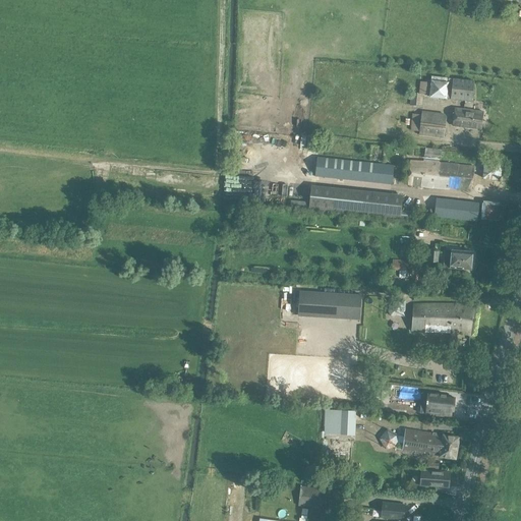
[(498,0),(488,0),(485,13),(495,16),(498,0)]
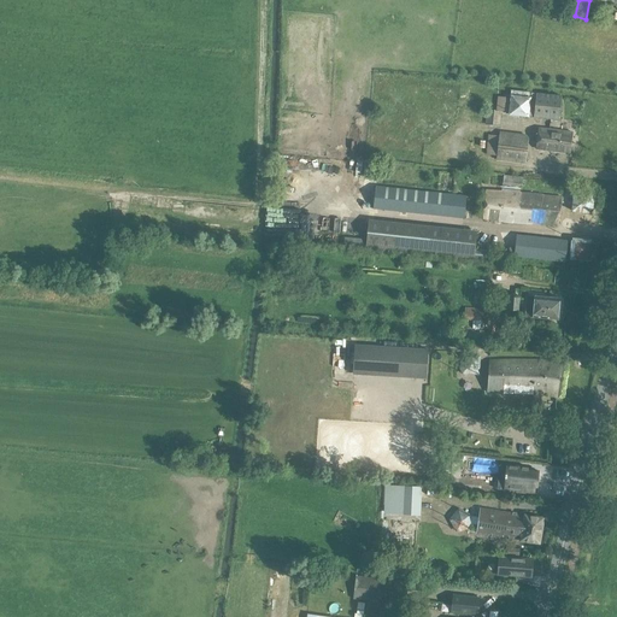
[(510,106),(510,112),(509,116),(559,121),(562,97),(511,92),(511,95),(510,106)]
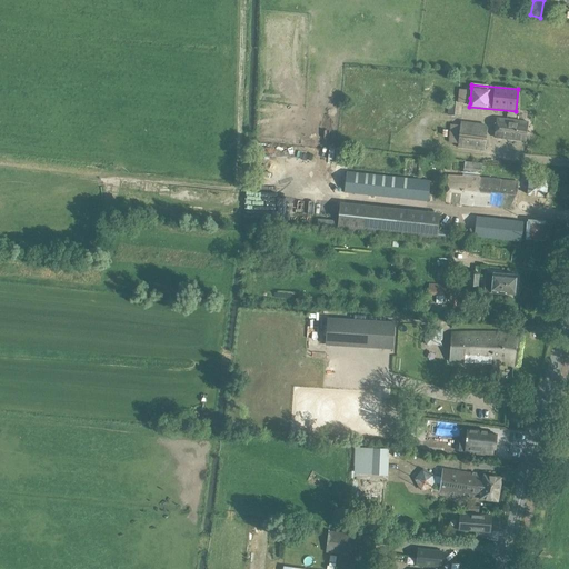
[(449,95),(452,95),(451,101),(449,101),(448,115),(458,116),(459,102),(470,103),(470,98),(471,88),(459,87),(459,88),(455,88),(455,89),(450,89),(449,95)]
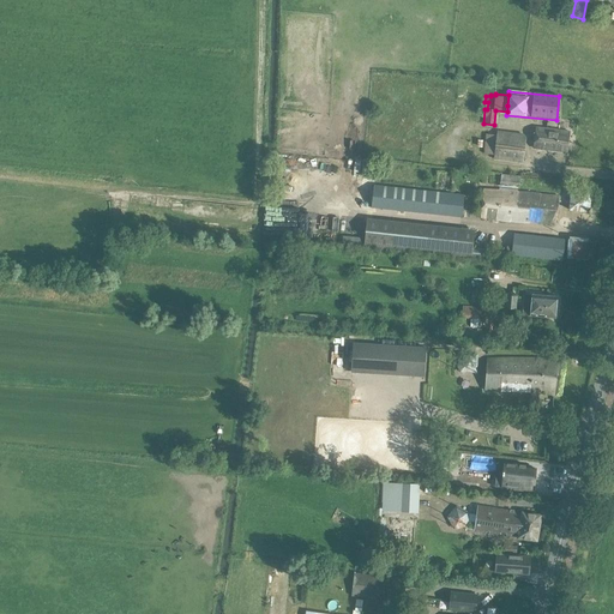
[(571,132),(537,127),(534,148),(567,152),(571,132)]
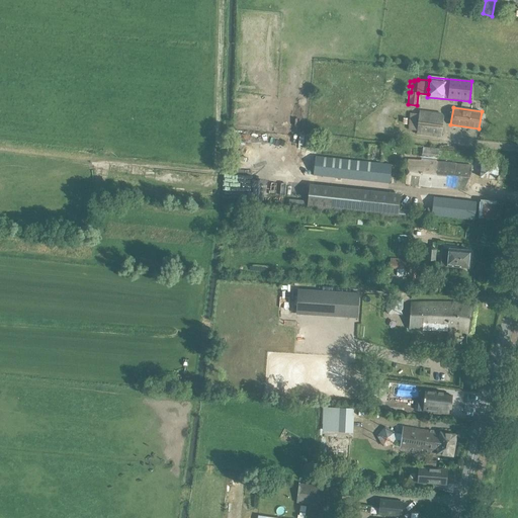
[(442,137),(444,116),(442,114),(420,111),(420,115),(411,114),(409,130),(418,131),(418,134),(442,137)]
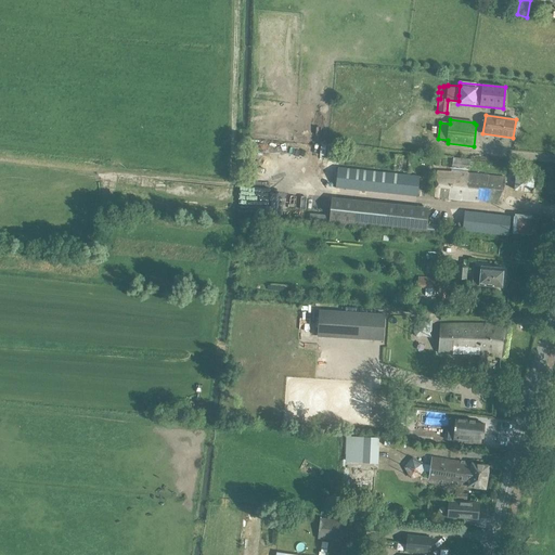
[(336,188),(417,196),(420,177),(338,168),(336,188)]
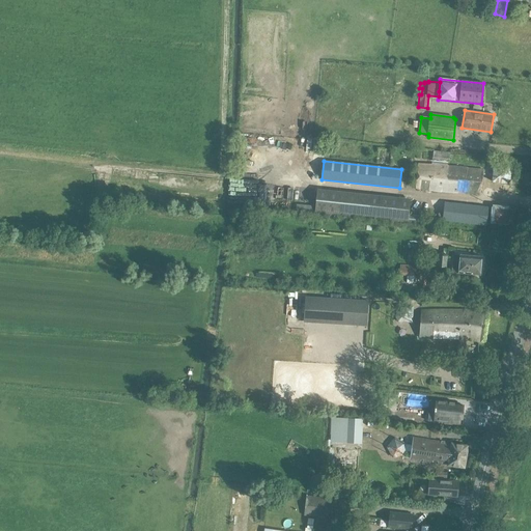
[(439,191),(481,195),(484,170),(432,165),(419,164),(417,188),(439,191)]
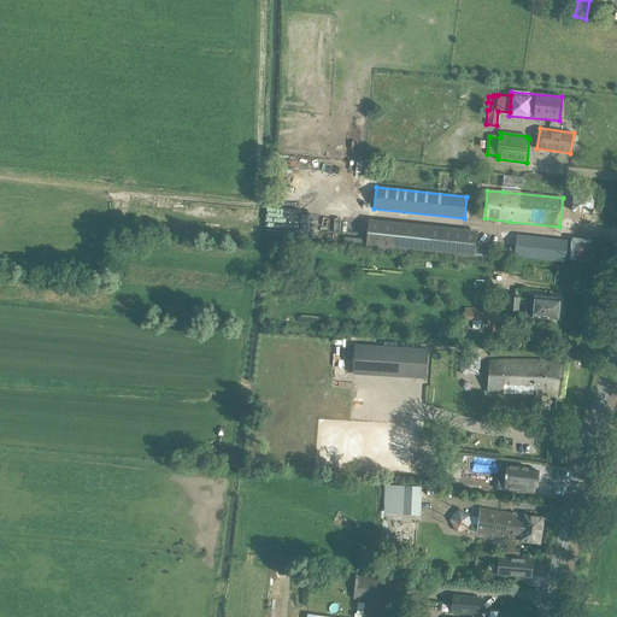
[(594,193),(575,191),(573,211),(593,212),(594,193)]
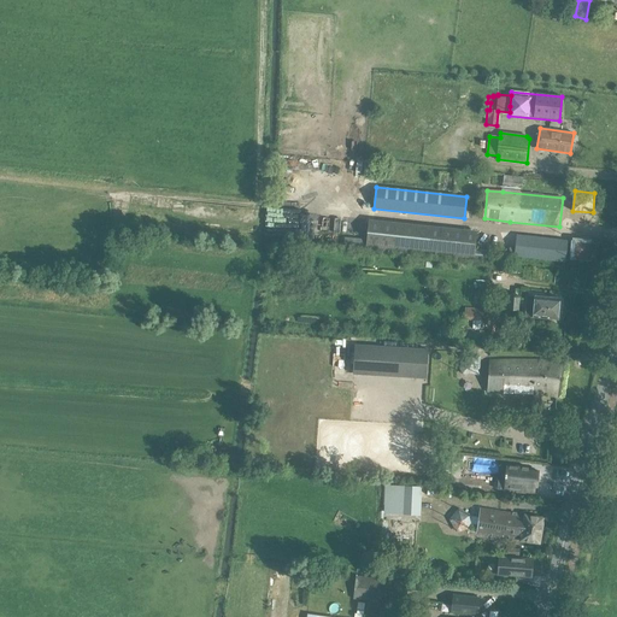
[(369,222),(366,247),(474,259),(475,248),(477,235),(369,222)]
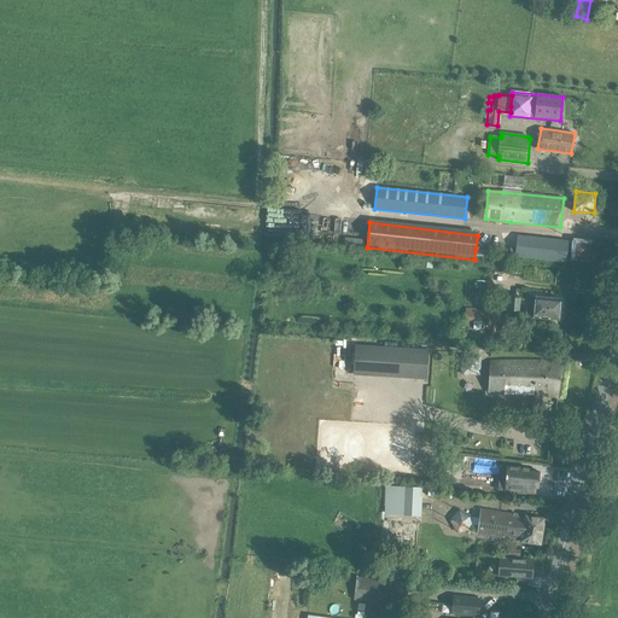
[(518,235),(516,257),(567,262),(570,240),(518,235)]
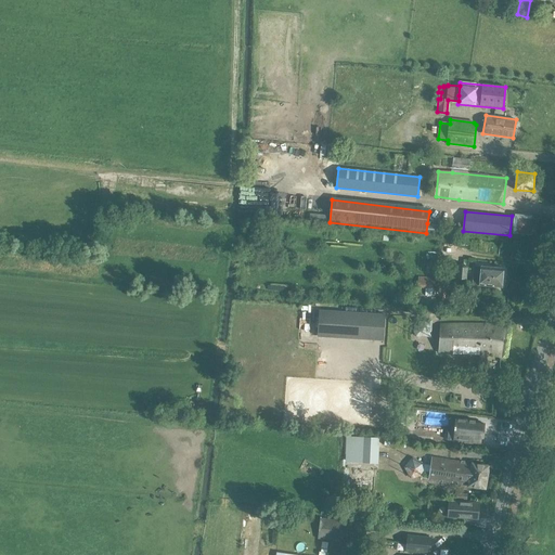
[(533,216),(514,215),(513,234),(532,235),(533,216)]
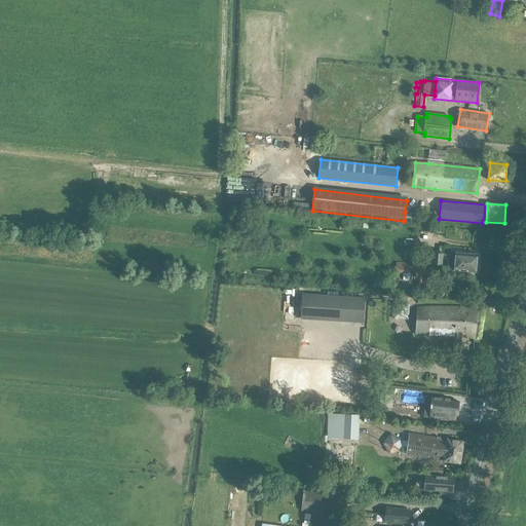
[(405,212),(404,221),(421,223),(422,214),(405,212)]
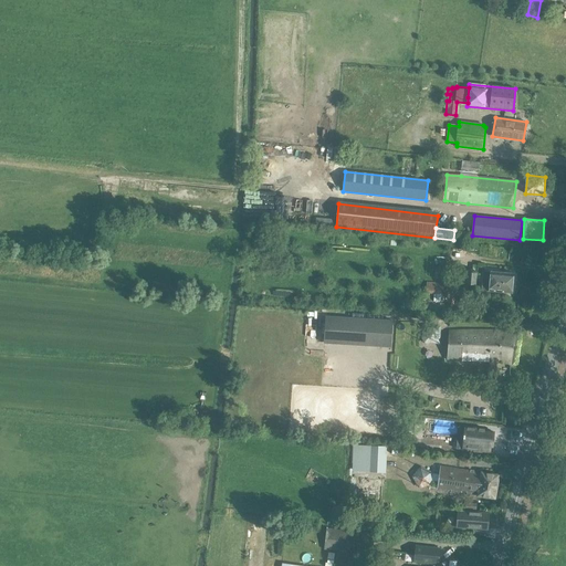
[(514,274),(491,272),(483,271),(481,293),(490,294),(490,291),(513,293),(514,274)]
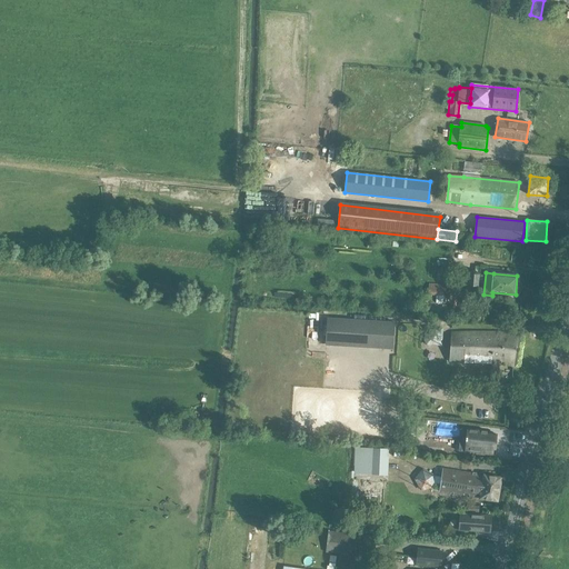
[(470,273),(469,286),(478,287),(479,275),(470,273)]
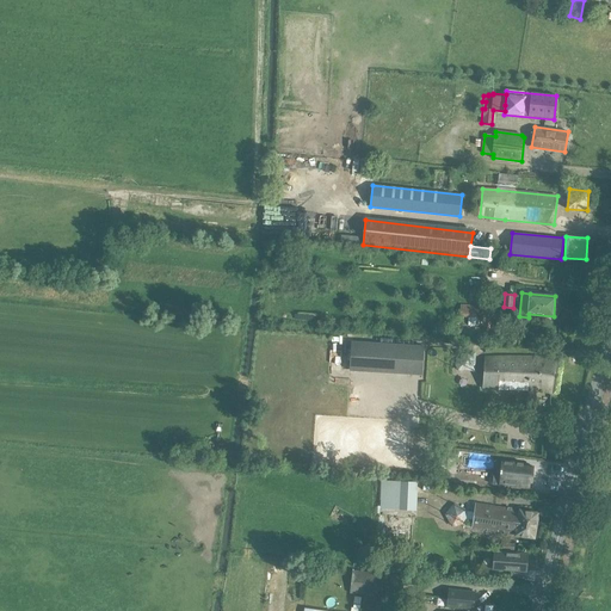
[(462,304),(462,315),(476,316),(477,306),(462,304)]
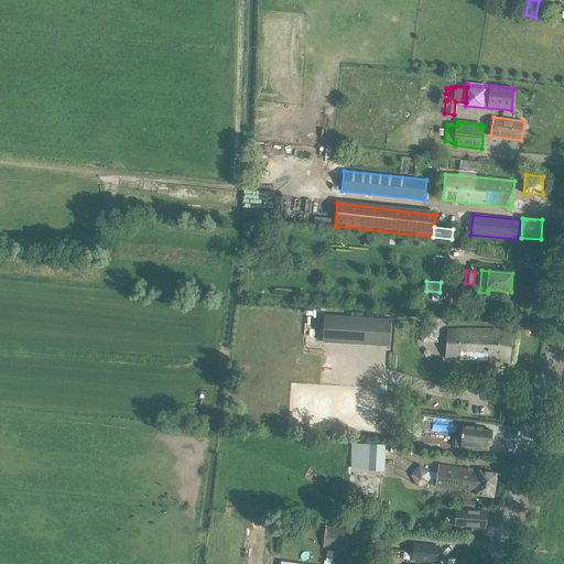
[(324,315),(323,343),(356,345),(358,317),(324,315)]
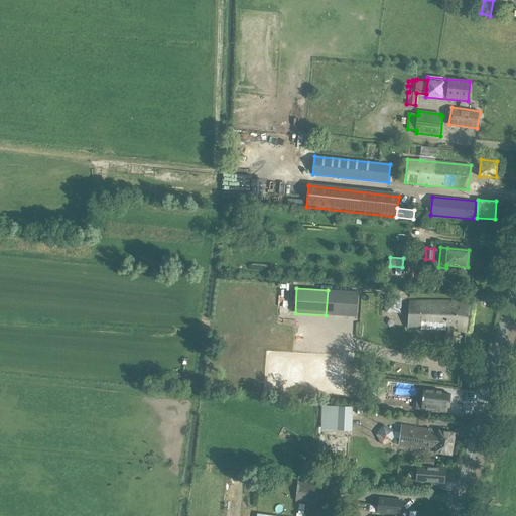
[(328,290),(326,315),(357,317),(357,310),(358,292),(328,290)]
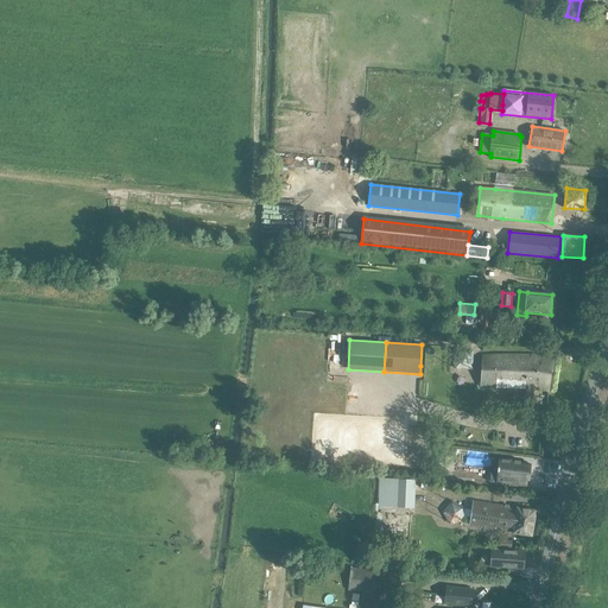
[(526,390),(532,355),(482,355),(480,387),(526,390)]
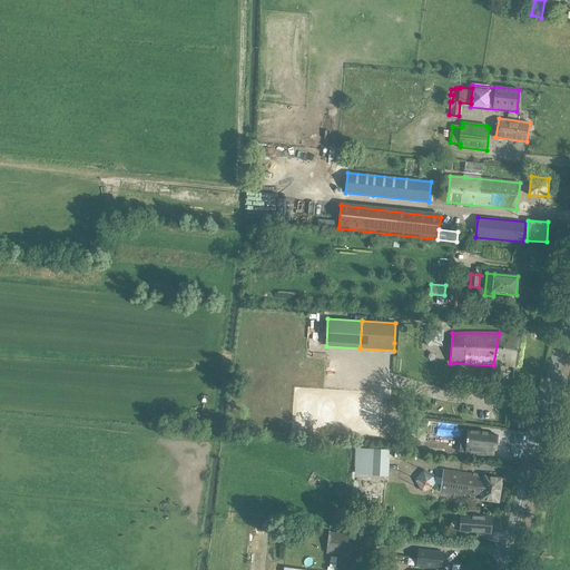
[(499,333),(493,365),(500,365),(516,367),(519,335),(499,333)]
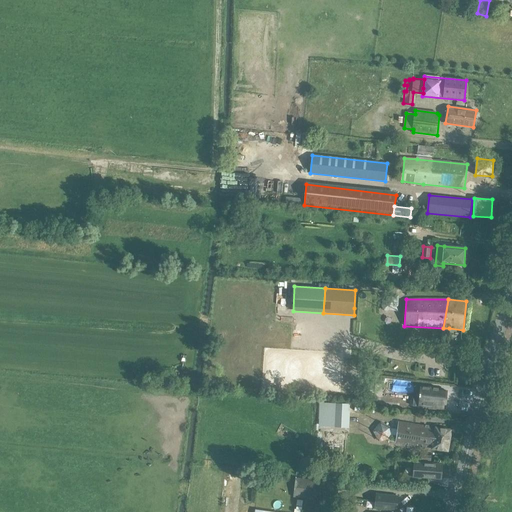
[(421,387),(419,407),(436,408),(436,404),(446,405),(447,391),(431,390),(431,388),(421,387)]
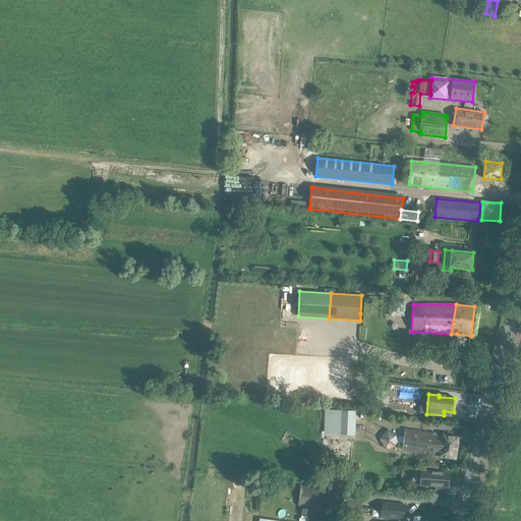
[(326,410),(326,418),(329,418),(328,433),(353,435),(354,418),(354,411),(329,410),(326,410)]
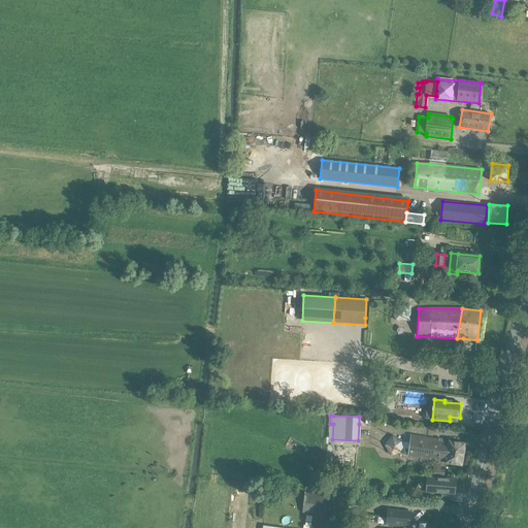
[(446,462),(461,465),(465,444),(441,440),(439,439),(411,435),(408,457),(446,463),(446,462)]
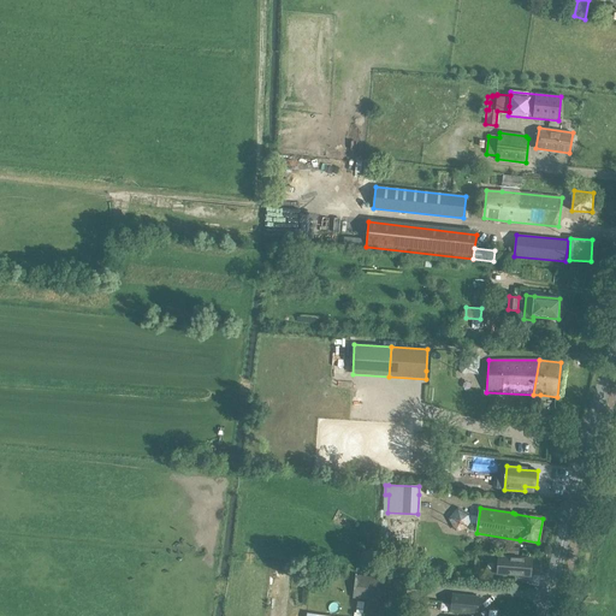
[(499,556),(497,574),(531,576),(532,558),(499,556)]
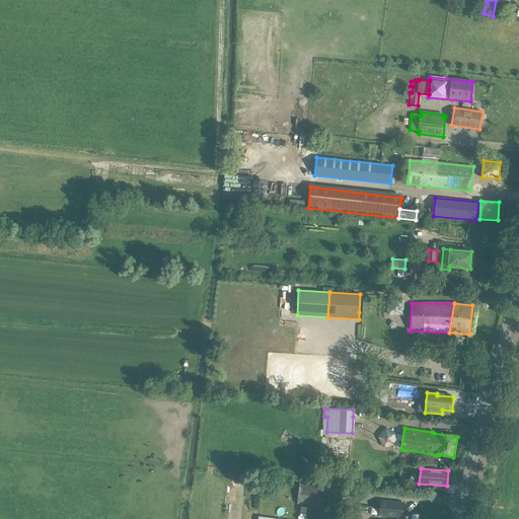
[(343,490),(299,485),(297,504),(340,509),(343,490)]
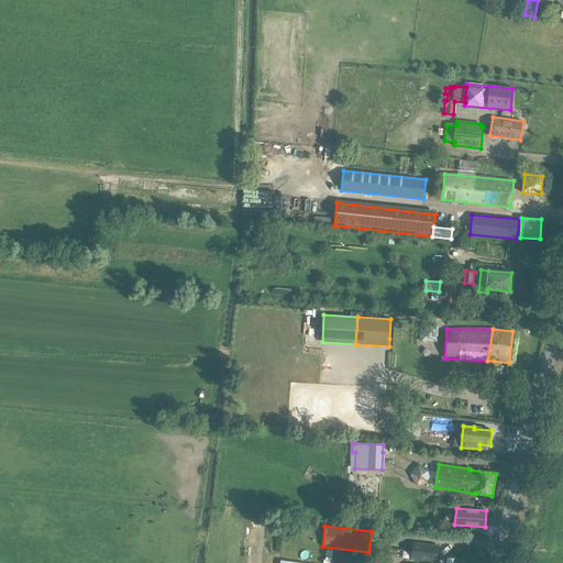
[(414,543),(411,560),(435,562),(438,545),(414,543)]
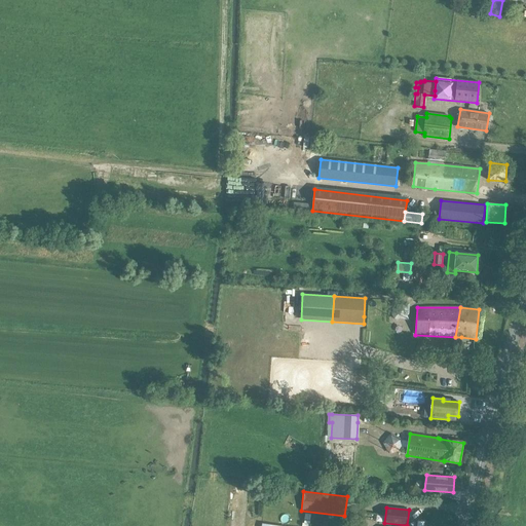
[(328,516),(327,525),(343,525),(344,518),(328,516)]
